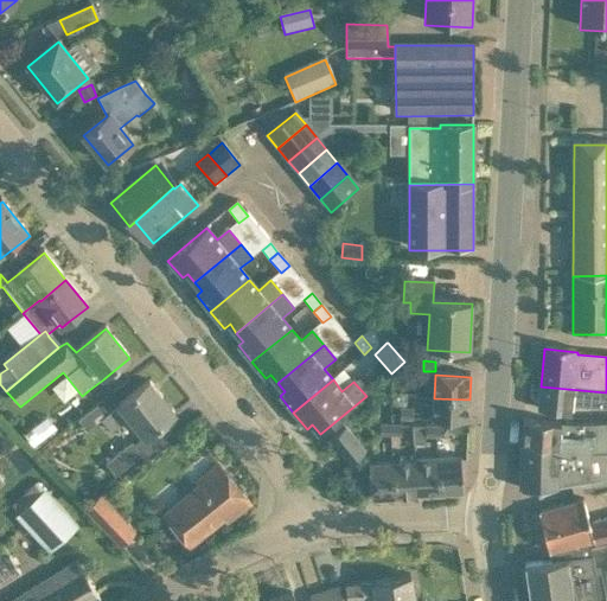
[(131,420),(145,438),(155,430),(174,415),(149,383),(106,419),(102,422),(113,434),(131,420)]
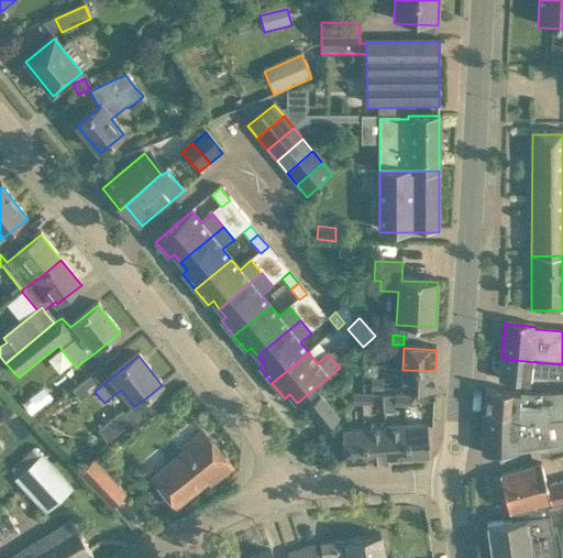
[(562,364),(501,359),(499,382),(529,385),(529,378),(562,381),(562,364)]
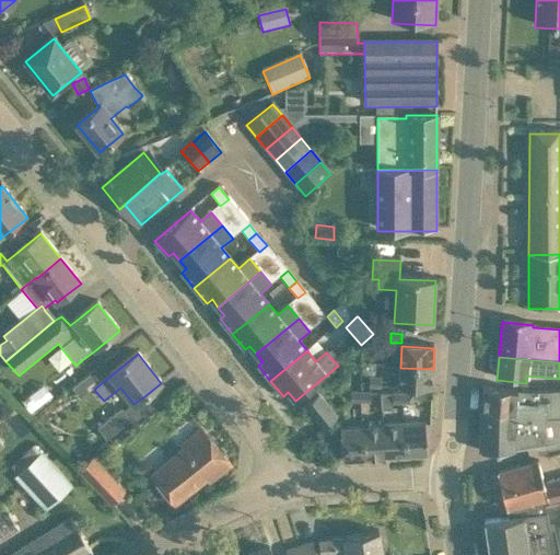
[(432,391),(433,369),(400,368),(399,390),(432,391)]
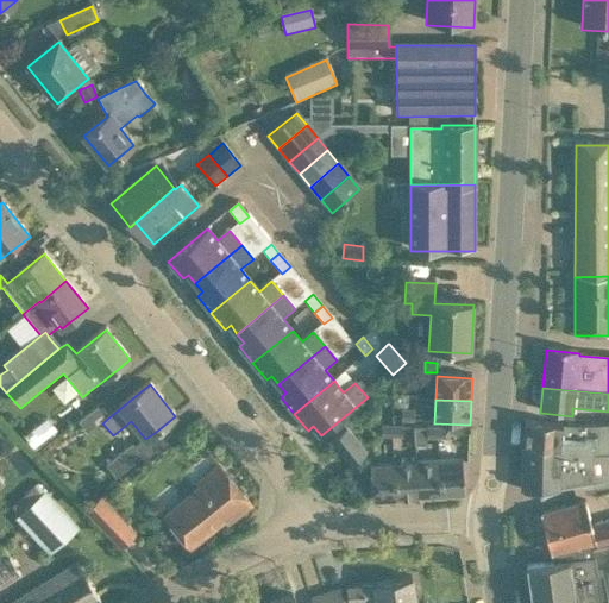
[(98,409),(79,425),(86,435),(102,424),(106,420),(98,409)]
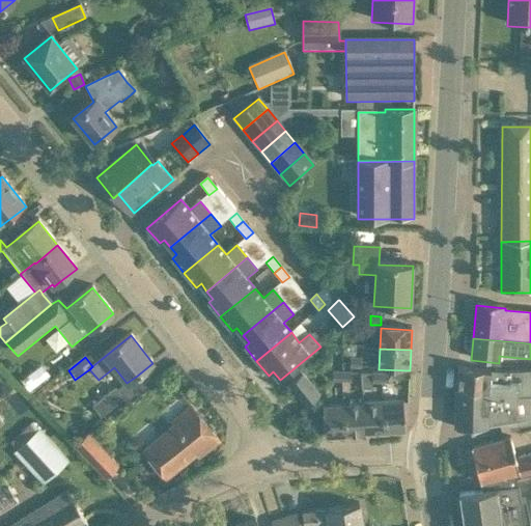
[(351,358),(351,370),(360,370),(361,368),(362,359),(351,358)]
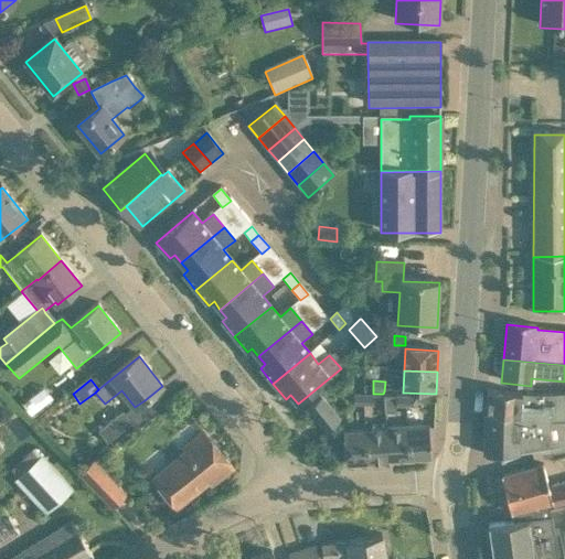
[(488,393),(486,416),(519,417),(519,425),(541,426),(541,421),(564,420),(564,395),(545,396),(522,397),(488,393)]
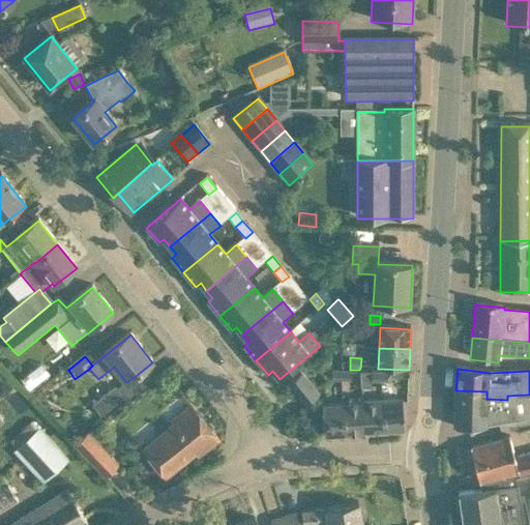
[(331,374),(330,383),(350,383),(350,374),(342,374),(333,374),(331,374)]
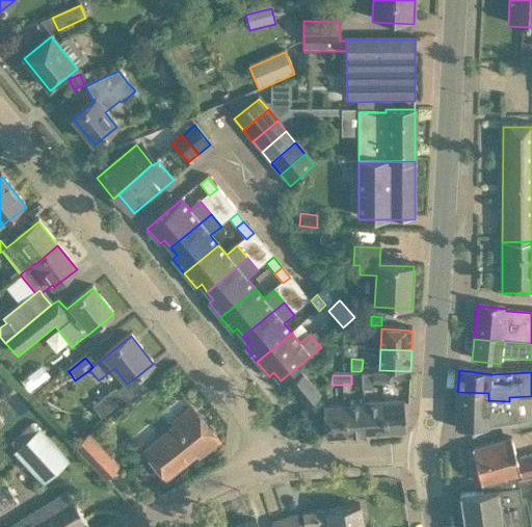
[(302,376),(290,386),(308,407),(320,397),(302,376)]
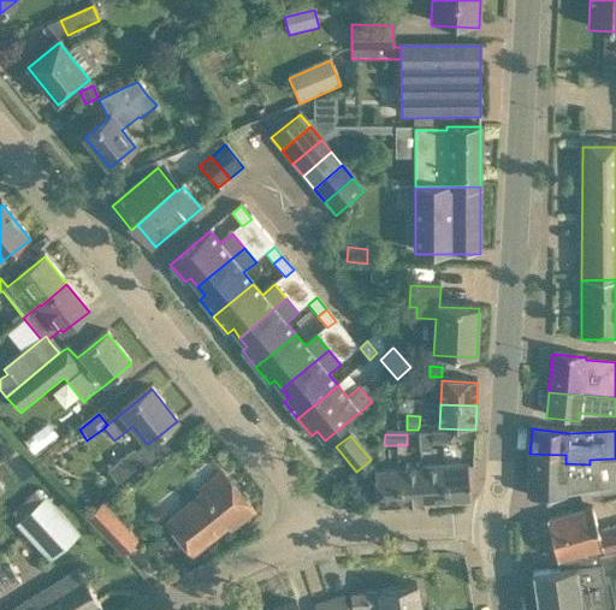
[(433,436),(432,445),(454,446),(455,437),(433,436)]
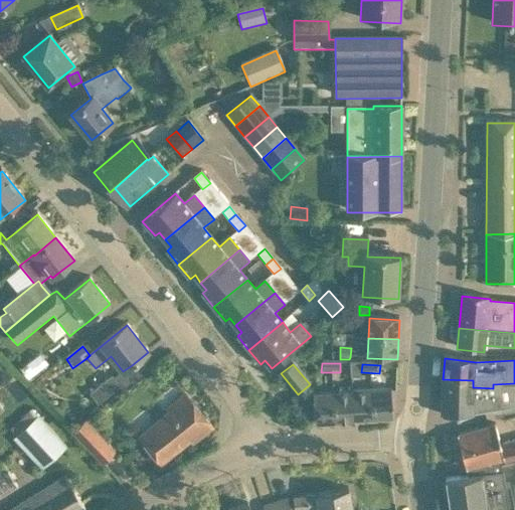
[(112,378),(90,396),(99,407),(120,390),(121,389),(113,379),(112,378)]
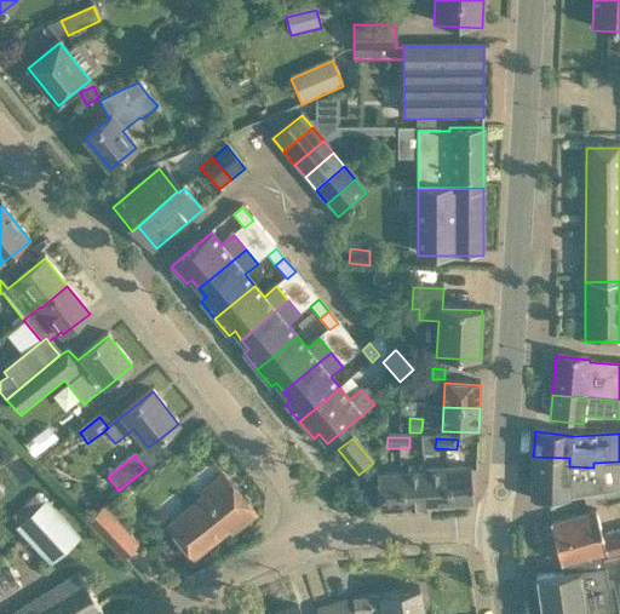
[(533,476),(533,501),(557,503),(569,501),(569,500),(584,498),(593,497),(604,495),(604,493),(619,491),(619,462),(593,463),(593,468),(569,466),(569,458),(533,457),(533,476)]
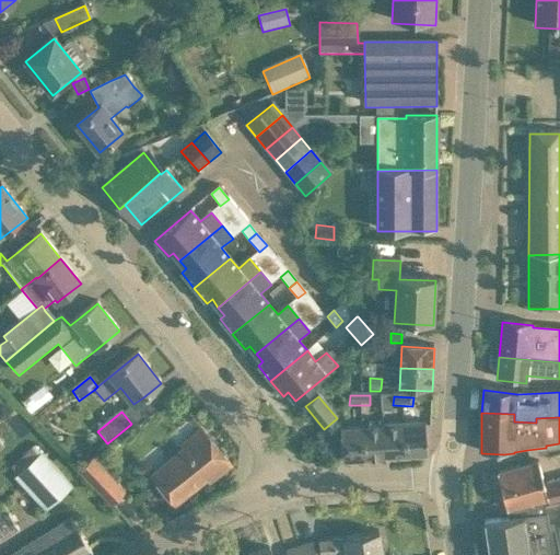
[(404,425),(406,458),(428,457),(426,424),(404,425)]
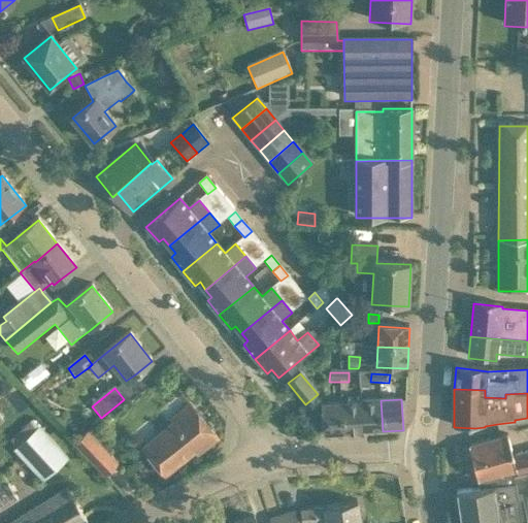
[(361,401),(363,434),(363,432),(383,431),(381,400),(361,401)]
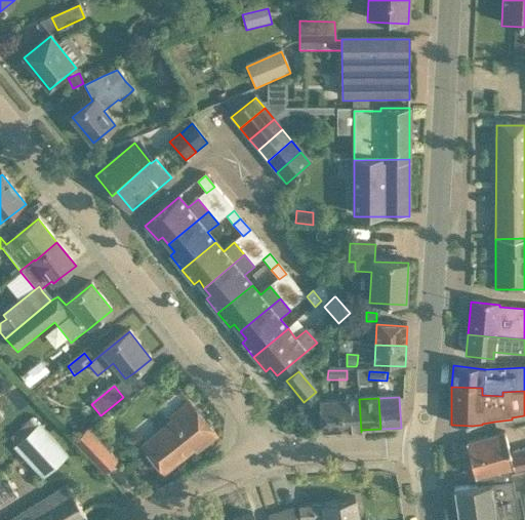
[(339,403),(340,434),(361,432),(359,399),(358,399),(359,402),(339,403)]
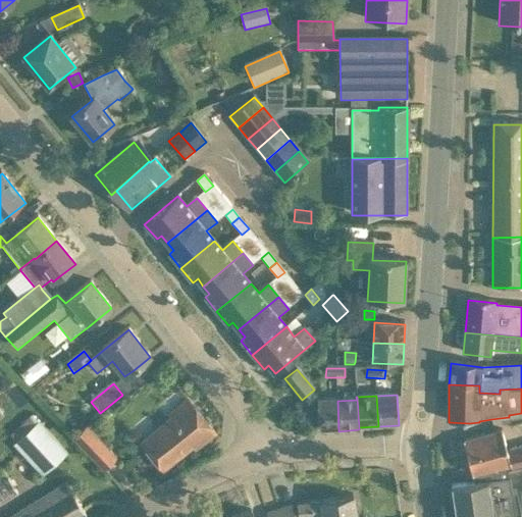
[(319,432),(338,431),(337,401),(317,402),(319,432)]
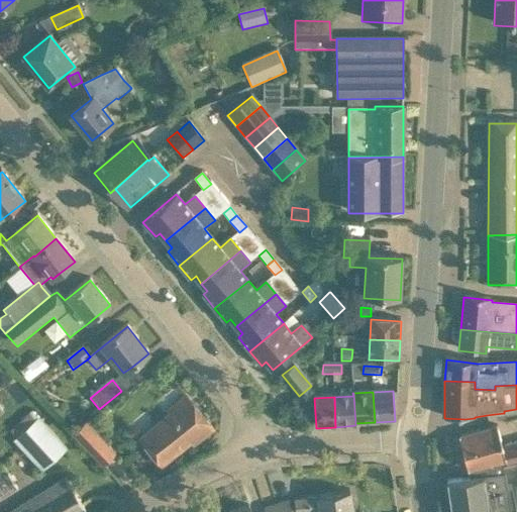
[(186,398),(171,411),(166,414),(169,418),(140,440),(162,467),(191,443),(194,447),(213,431),(186,398)]
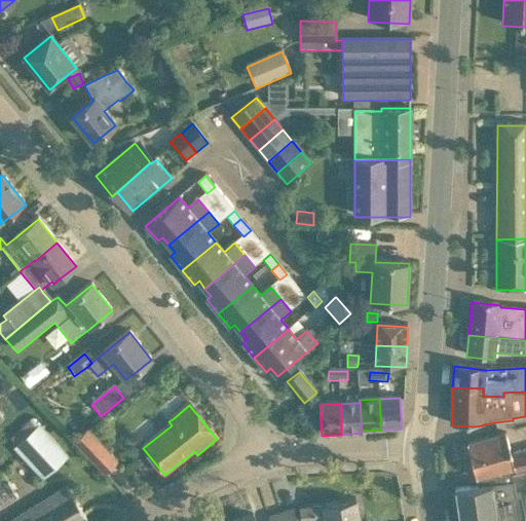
[(13,450),(42,481),(68,457),(39,426),(13,450)]
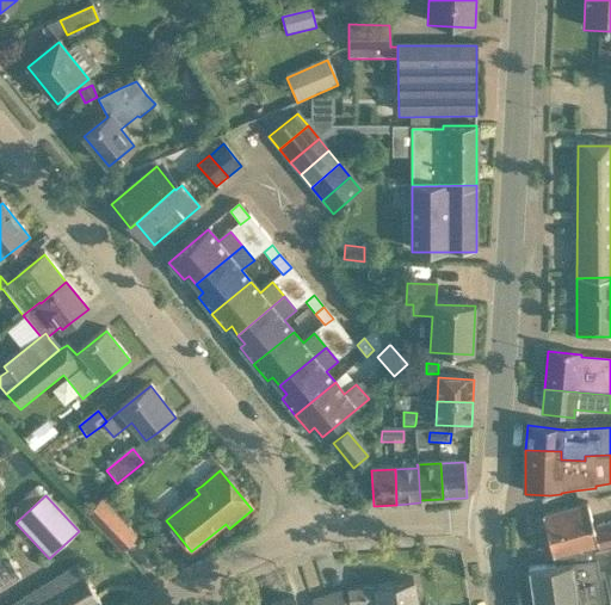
[(136,538),(100,502),(87,516),(122,553),(136,538)]
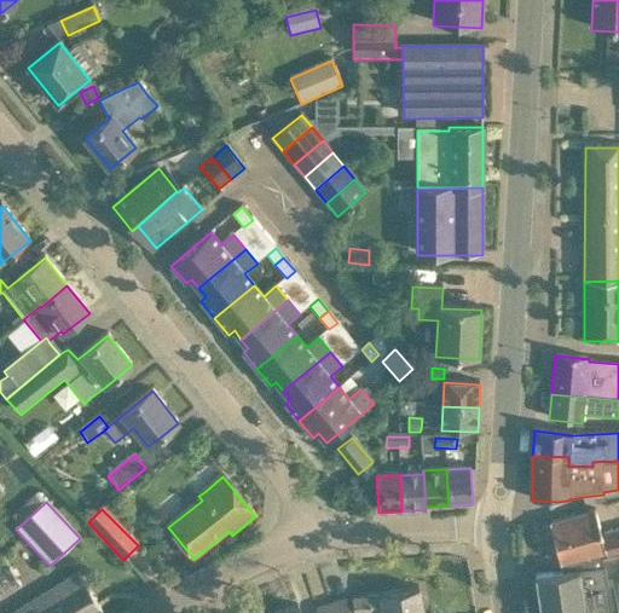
[(596,513),(549,525),(560,565),(607,553),(596,513)]
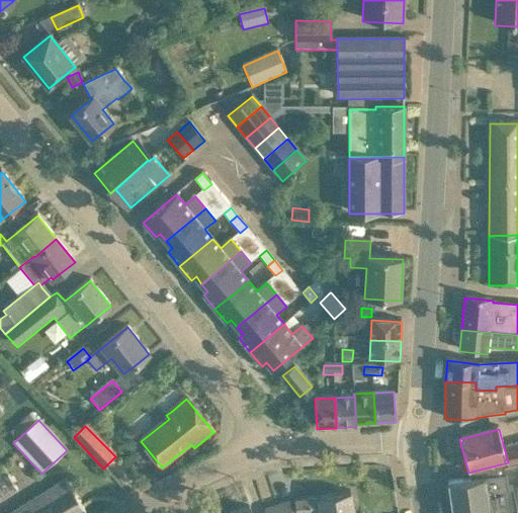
[(448,484),(451,512),(511,512),(517,511),(517,512),(517,463),(509,466),(506,467),(508,476),(448,484)]
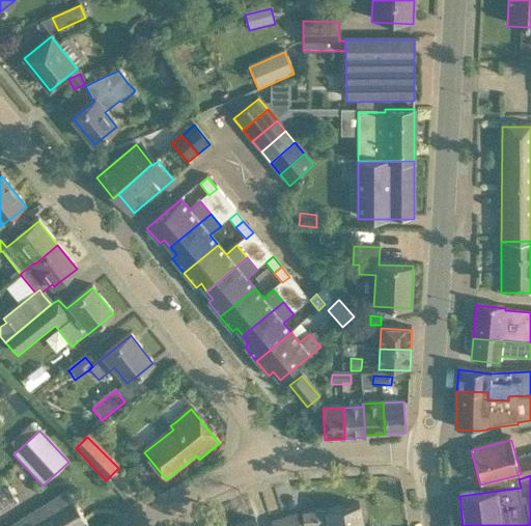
[(0,515),(18,504),(7,489),(0,493),(0,515)]
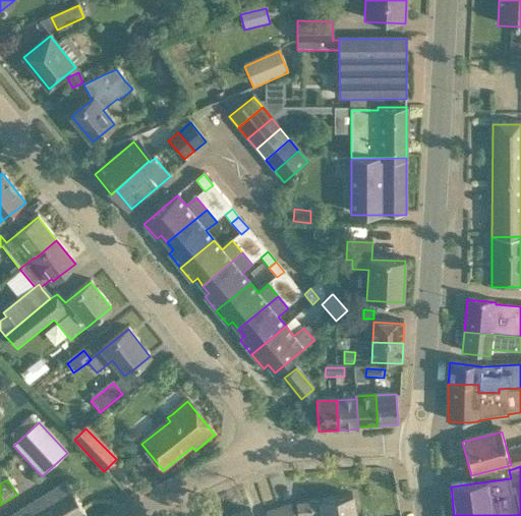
[(81,515),(85,513),(67,483),(13,515),(81,515)]
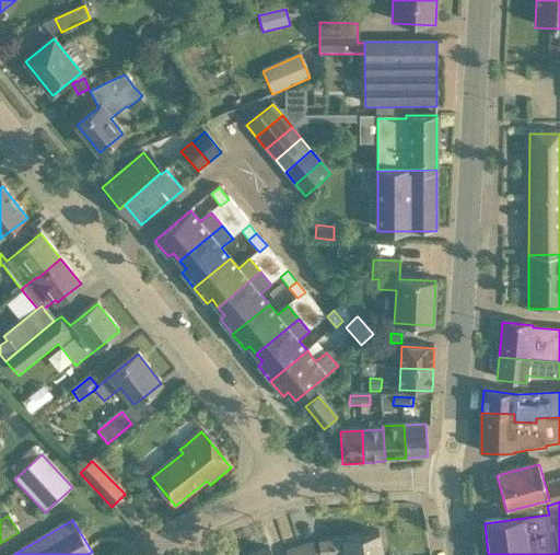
[(383,554),(380,533),(345,540),(318,544),(321,554),(383,554)]
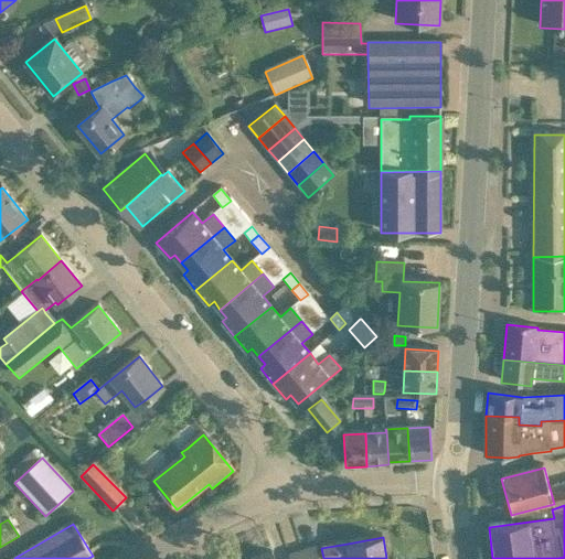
[(318,558),(316,549),(301,554),(302,558),(318,558)]
